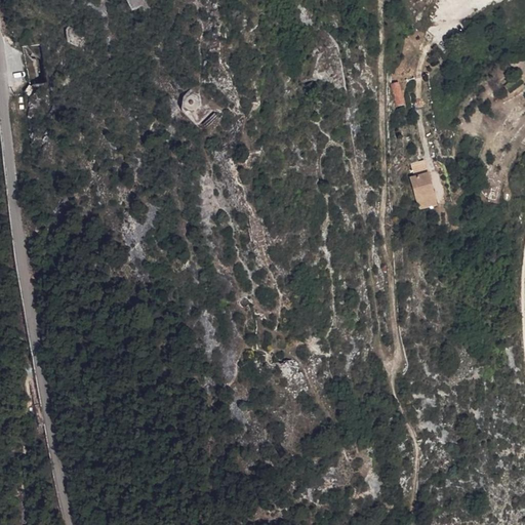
[(125,0),(133,11),(147,4),(148,0),(125,0)]
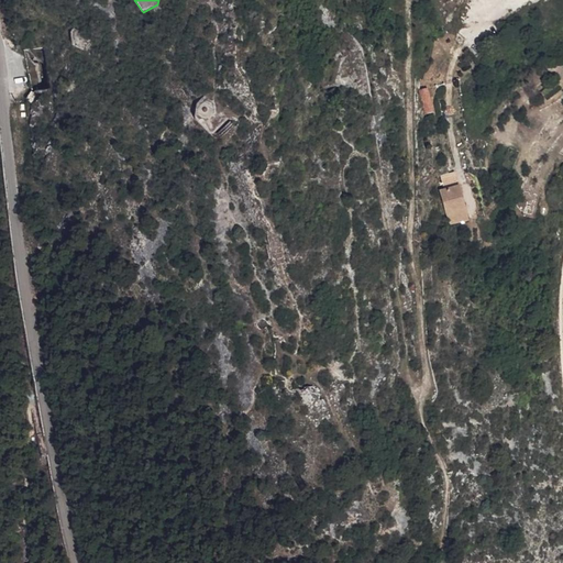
[(96,15),(68,17),(72,42),(92,46),(96,15)]
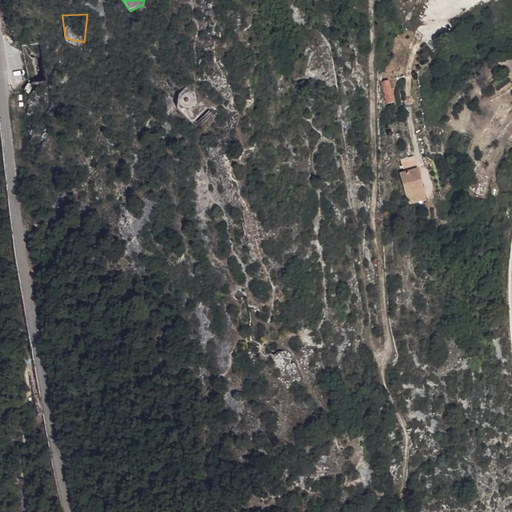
[(382,80),(384,103),(393,102),(391,79),(382,80)]
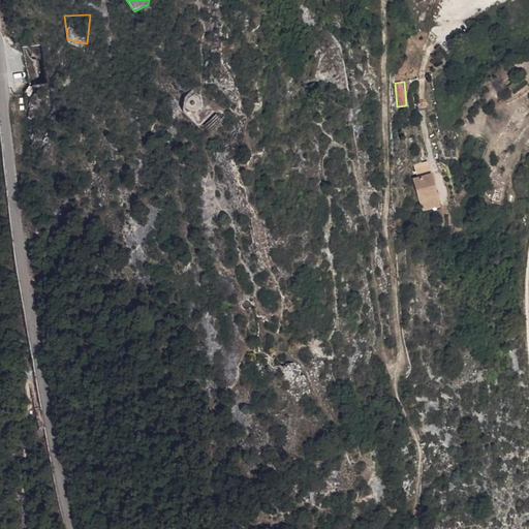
[(29,85),(24,93),(31,98),(36,91),(29,85)]
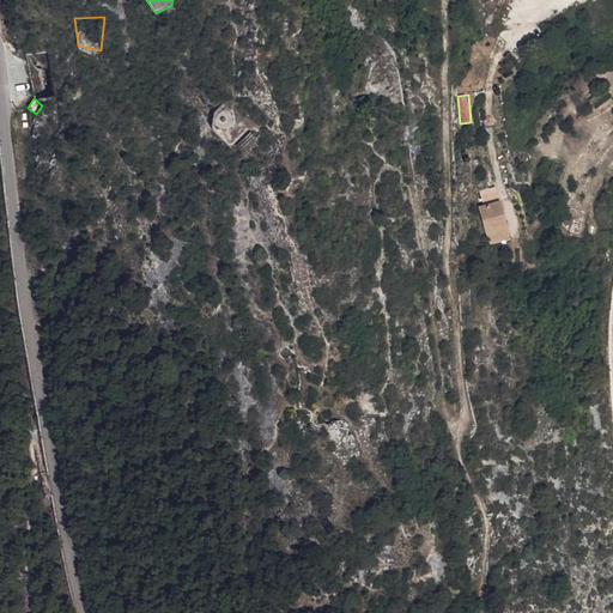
[(212,125),(229,131),(235,114),(217,108),(212,125)]
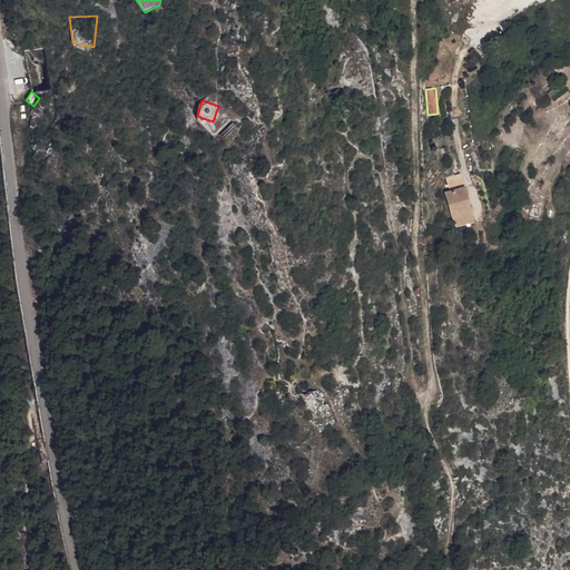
[(462,175),(454,177),(457,190),(464,188),(462,175)]
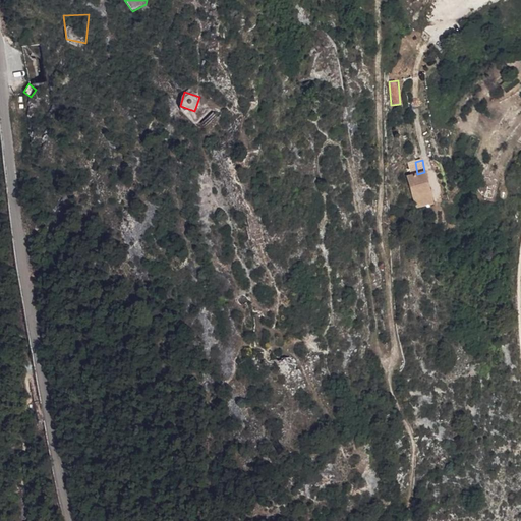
[(407,176),(414,207),(430,204),(424,172),(417,174),(412,175),(407,176)]
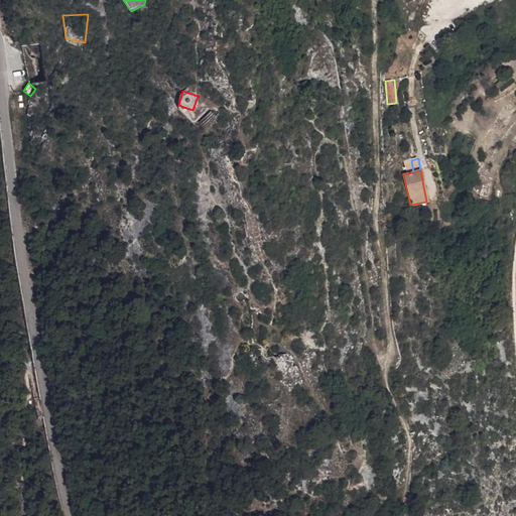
All buildings are outlined.
